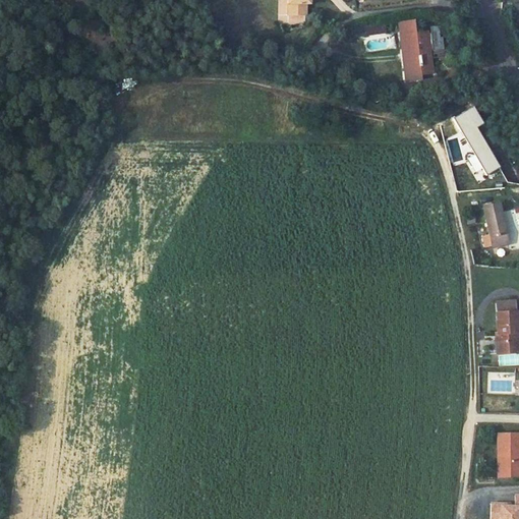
[(287,0),(287,9),(307,10),(307,0),(287,0)]
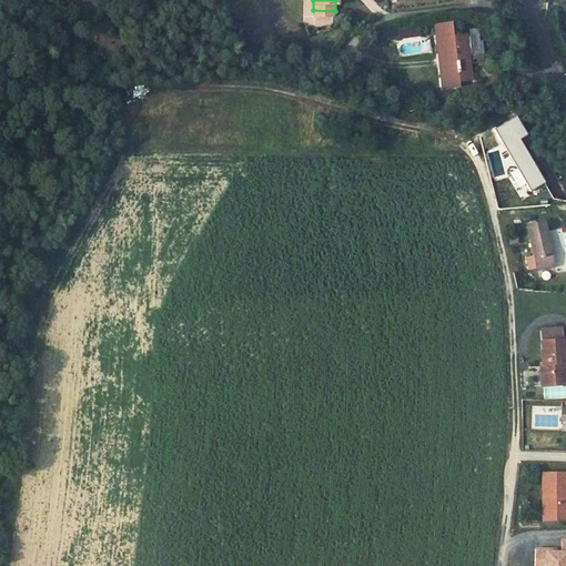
[(386,38),(418,31),(417,27),(415,28),(414,23),(387,28),(388,31),(385,32),(386,38)]
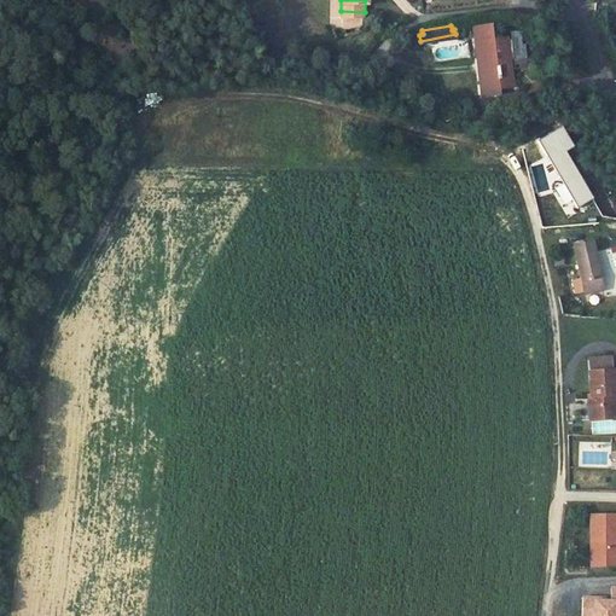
[(497,25),(480,28),(488,86),(505,83),(506,82),(516,81),(512,56),(517,56),(517,58),(530,56),(529,41),(526,41),(526,29),(516,29),(515,36),(509,38),(509,36),(499,38),(497,25)]
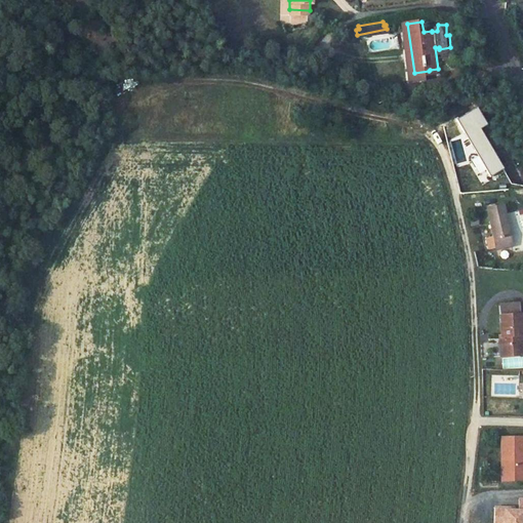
[(486,123),(475,108),(455,120),(491,175),(505,167),(480,128),(486,123)]
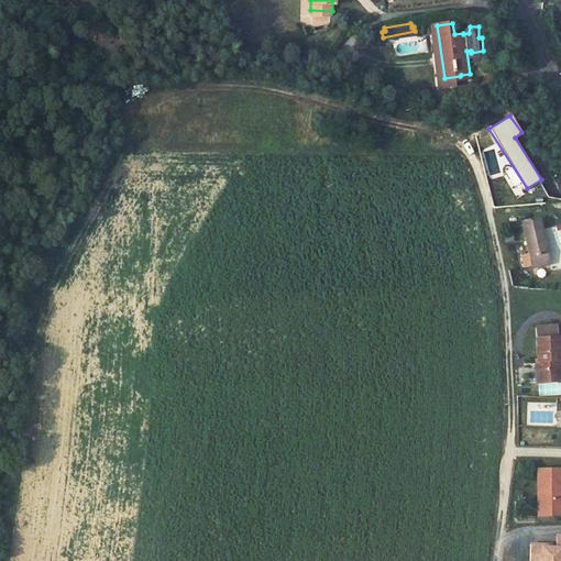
[(537,217),(520,223),(535,264),(545,261),(543,255),(548,253),(537,217)]
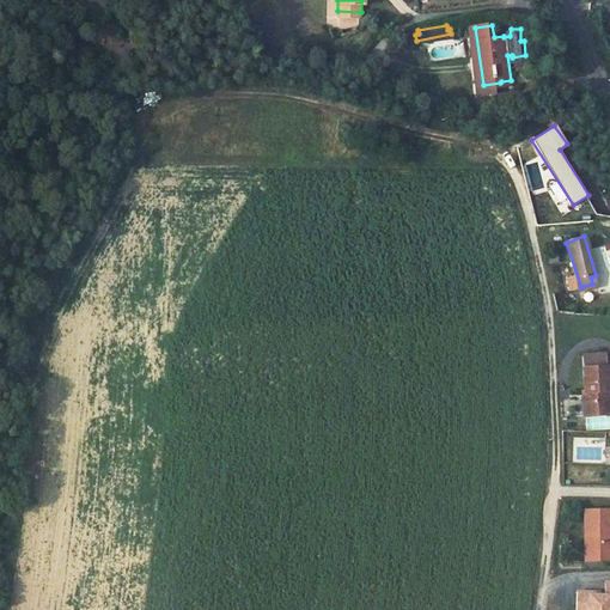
[(609,354),(591,354),(590,370),(609,370),(609,354)]
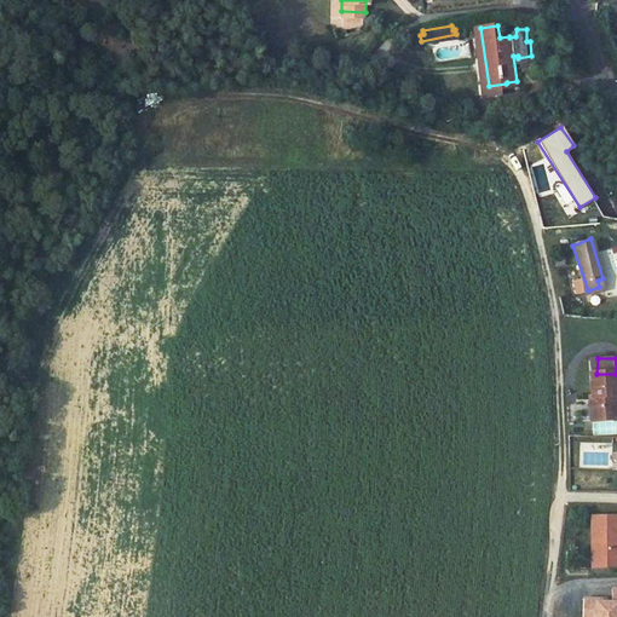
[(616,374),(597,374),(597,395),(593,393),(592,419),(616,420),(616,374)]
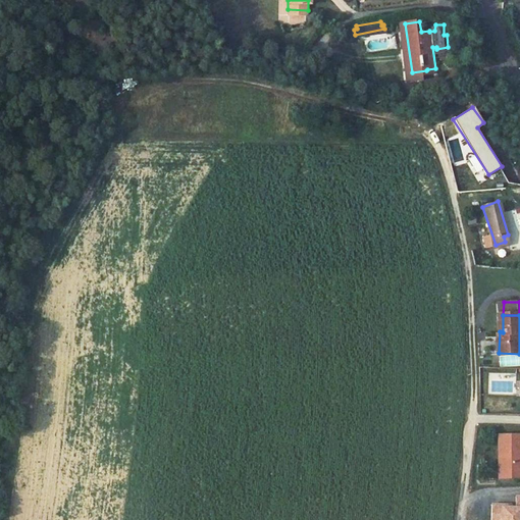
[(519,431),(501,433),(502,458),(504,476),(519,474),(519,431)]
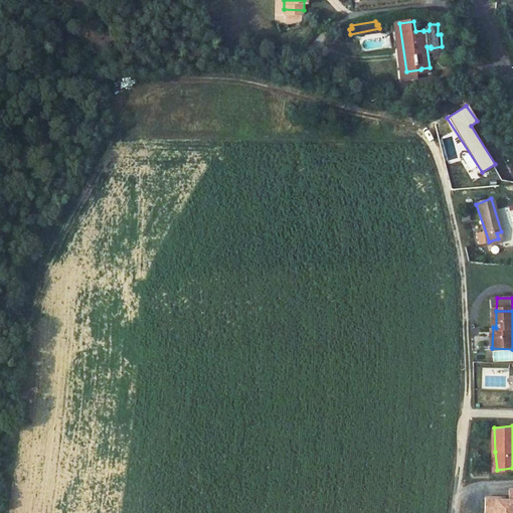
[(512,487),(511,487),(510,498),(497,498),(497,495),(487,495),(487,510),(496,510),(496,512),(512,512),(512,487)]
